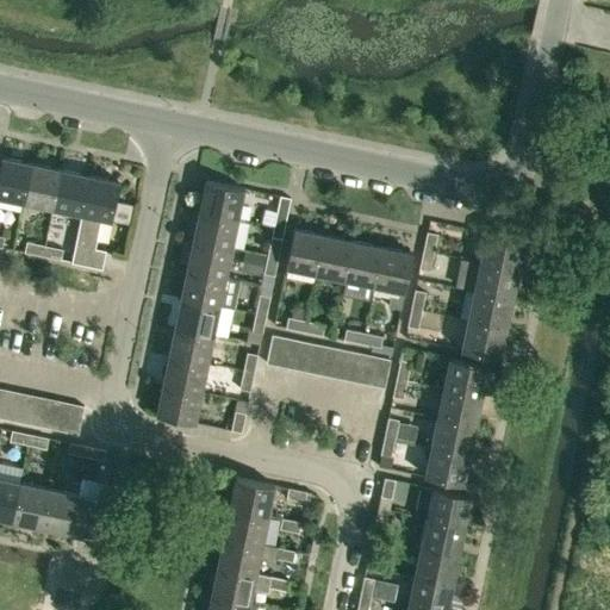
[(0,195),(24,201),(32,163),(1,156),(0,163),(0,195)]
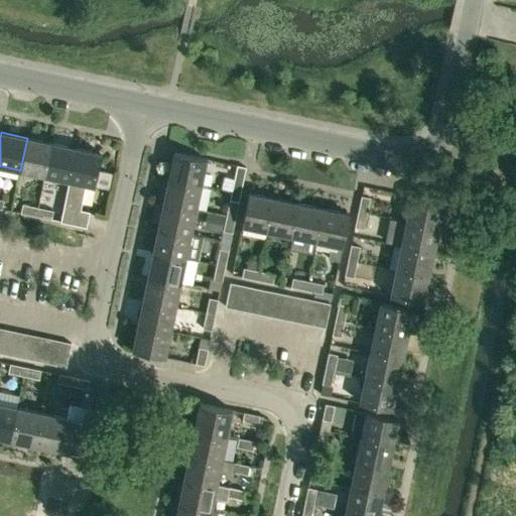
[(44,175),(51,143),(27,138),(20,170),(44,175)]
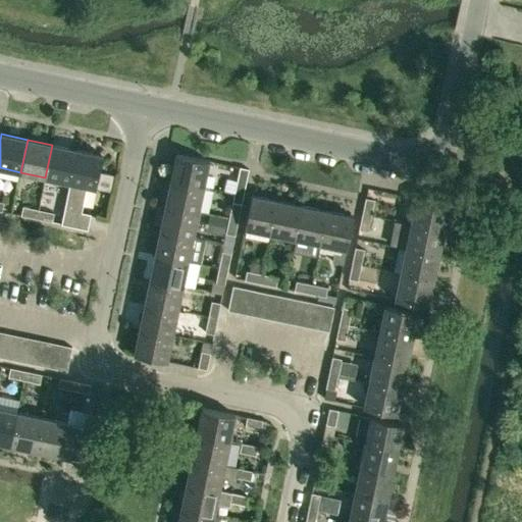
[(70,183),(76,150),(52,145),(45,177),(70,183)]
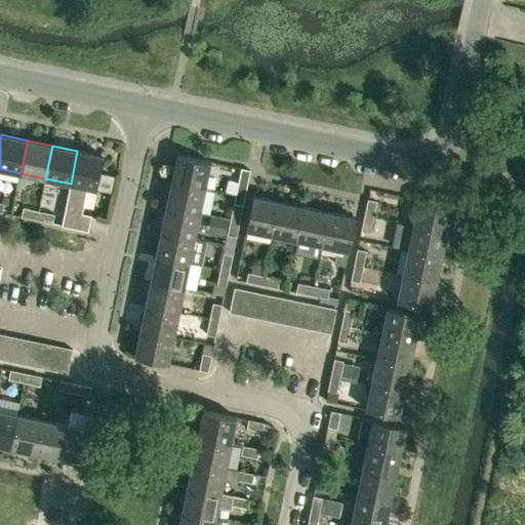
[(77,151),(71,184),(62,225),(88,231),(91,215),(82,213),(87,188),(96,189),(103,156),(77,151)]
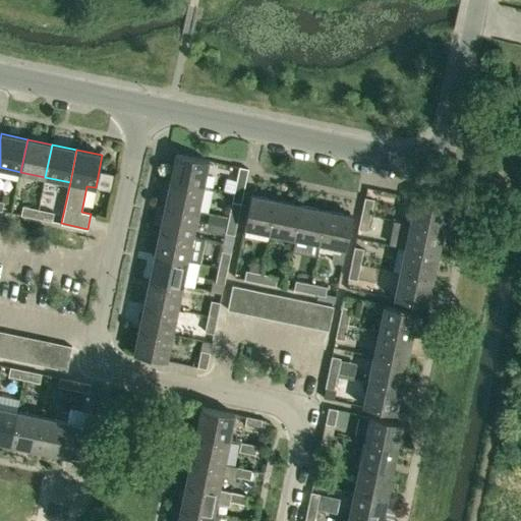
[(170,179),(204,186),(209,161),(176,154),(170,179)]
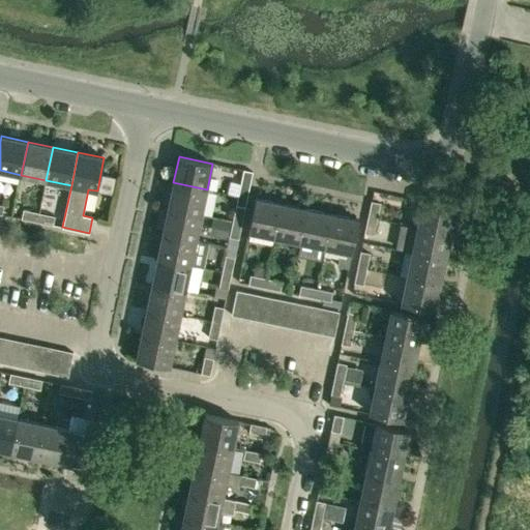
[(253,173),(244,171),(240,186),(249,187),(253,173)]
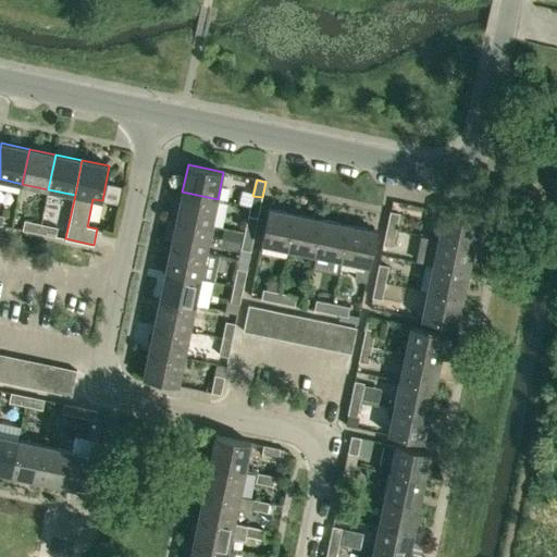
[(116,186),(106,184),(102,200),(120,205),(123,187),(116,186)]
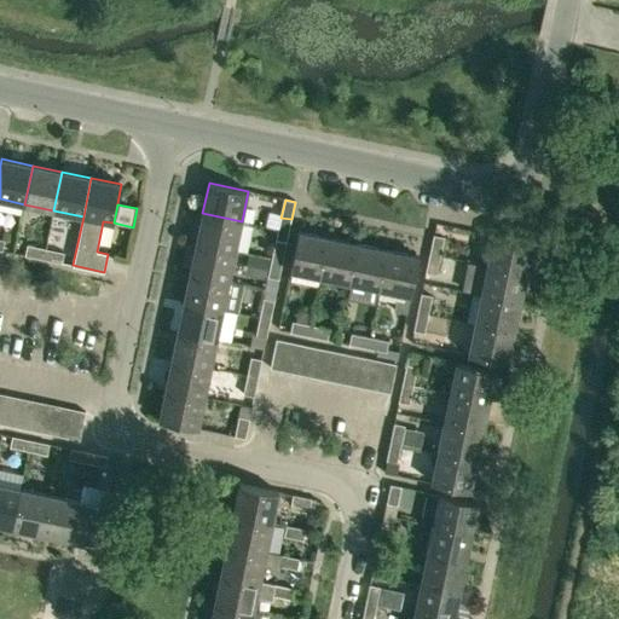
[(235,250),(242,221),(202,213),(196,243),(235,250)]
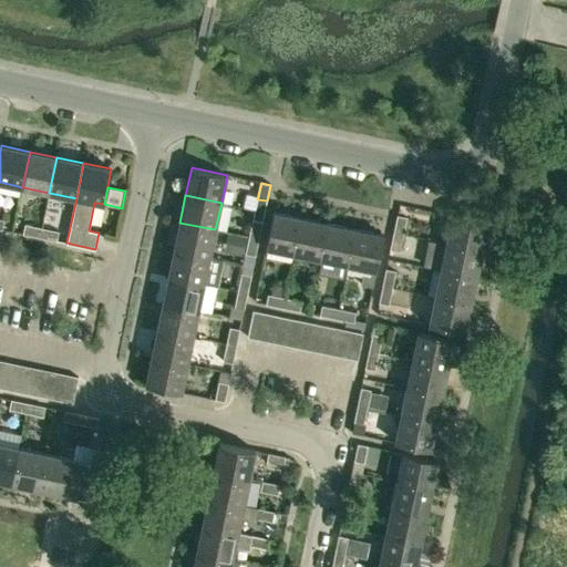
[(295,254),(301,218),(274,212),(266,248),(295,254)]
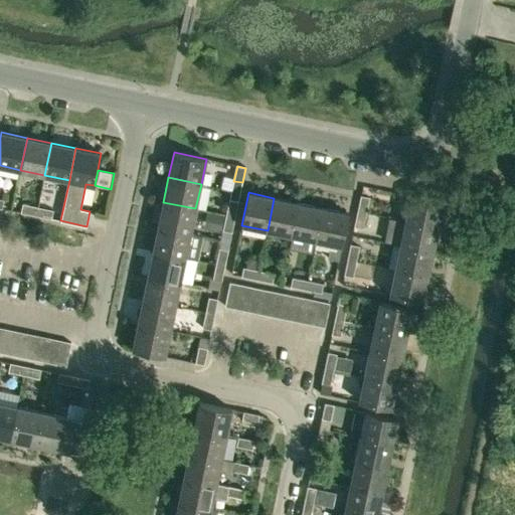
[(405,220),(438,227),(444,202),(410,195),(405,220)]
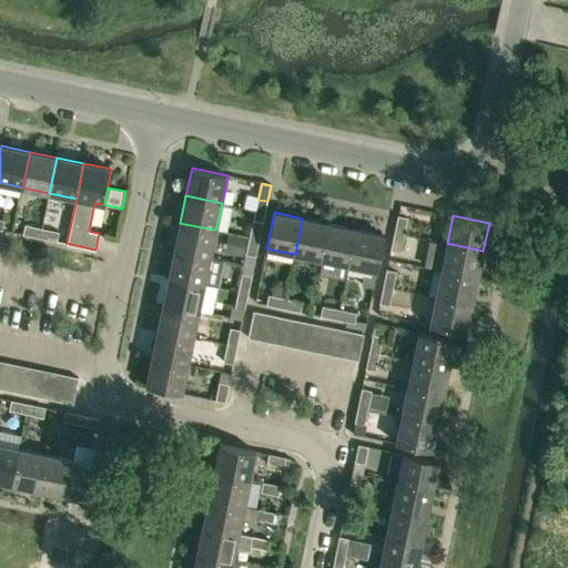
[(395,232),(404,234),(407,219),(398,216),(395,232)]
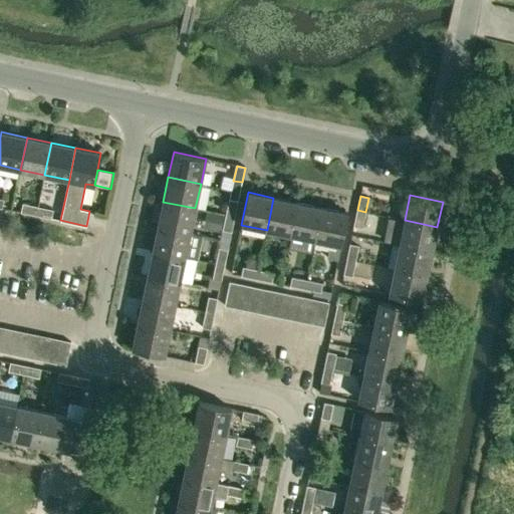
[(291,235),(297,203),(273,198),(267,230),(291,235)]
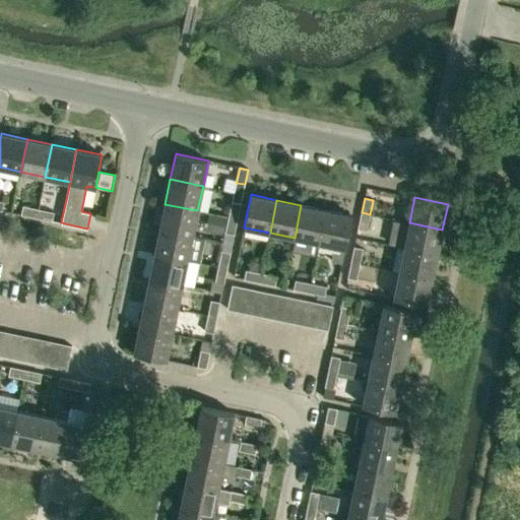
[(229,217),(238,218),(241,203),(232,201),(229,217)]
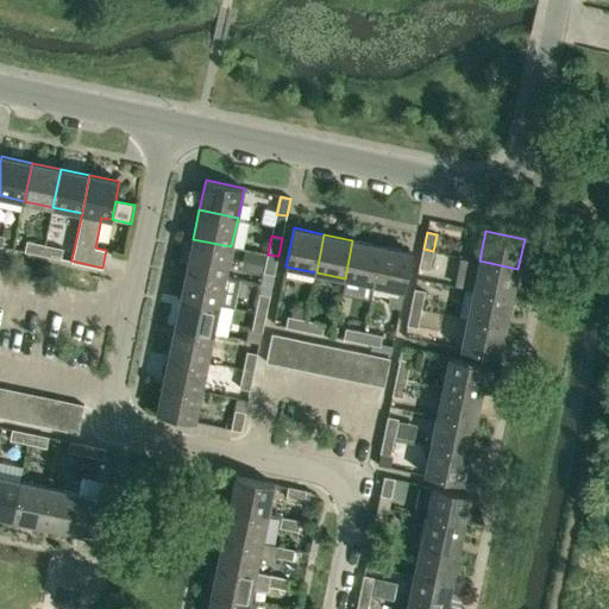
[(225,275),(231,246),(193,239),(187,268),(225,275)]
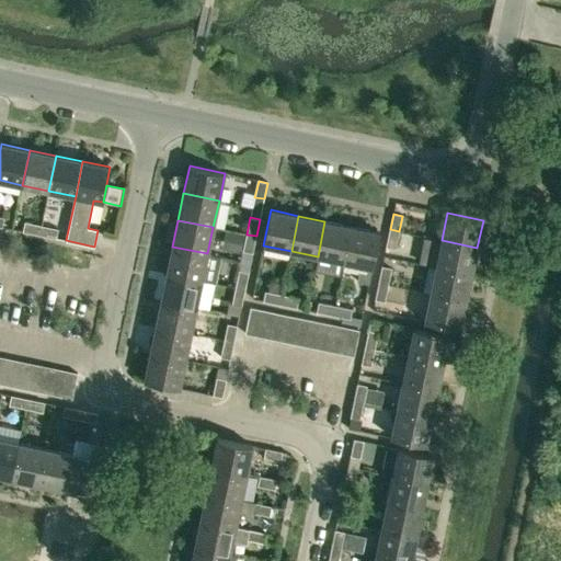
[(39,235),(42,225),(25,221),(23,231),(39,235)]
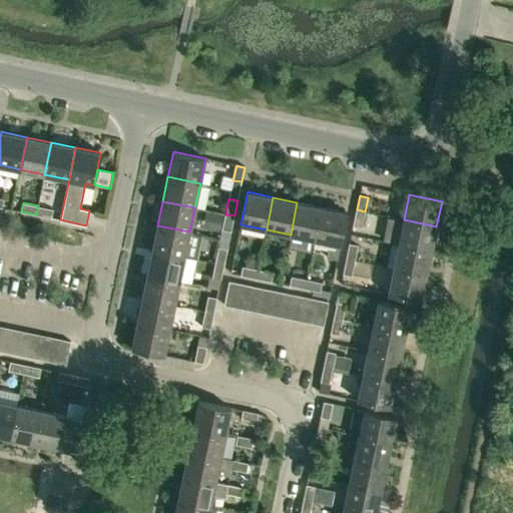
[(315,239),(322,207),(297,202),(291,234),(315,239)]
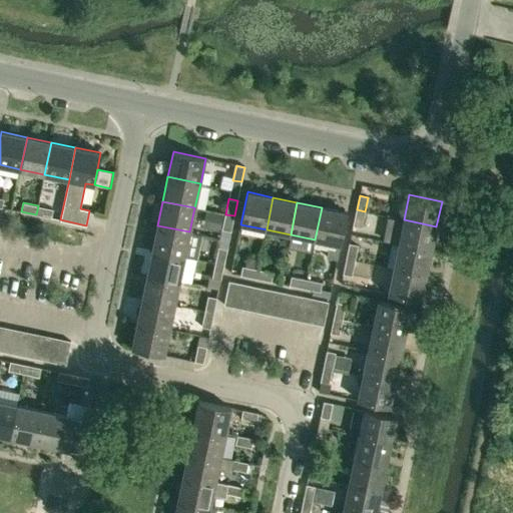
[(38,205),(36,214),(51,217),(53,208),(38,205)]
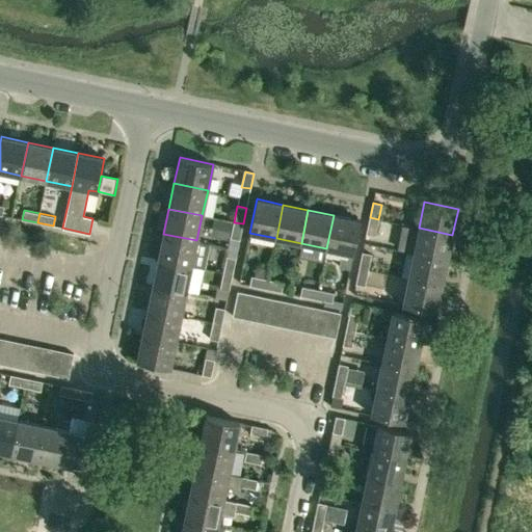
[(349,268),(352,254),(360,220),(334,215),(326,248),(342,251),(339,266),(349,268)]
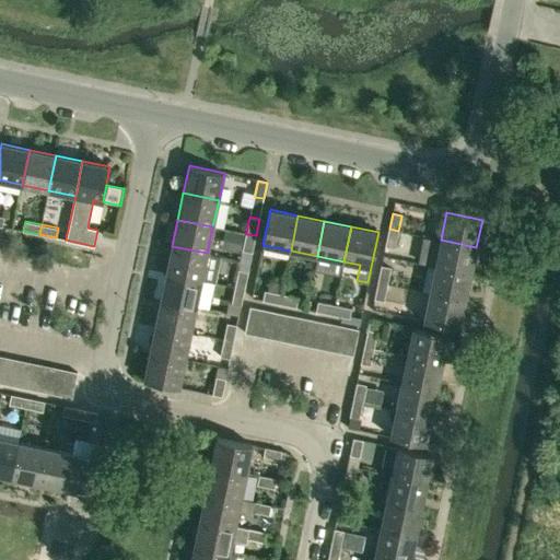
[(395,248),(398,231),(389,229),(385,246),(395,248)]
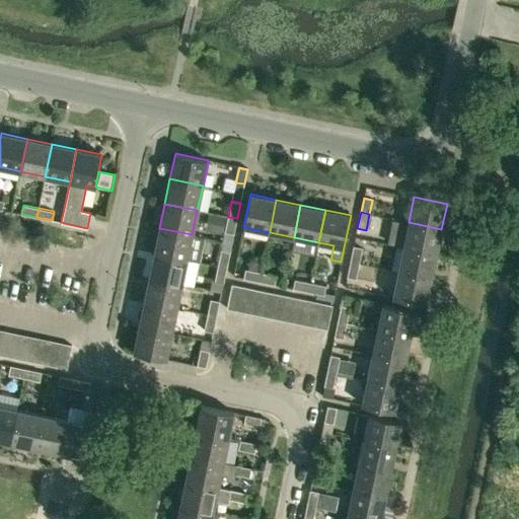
[(216,232),(222,233),(224,223),(226,216),(224,216),(209,213),(208,221),(206,230),(216,232)]
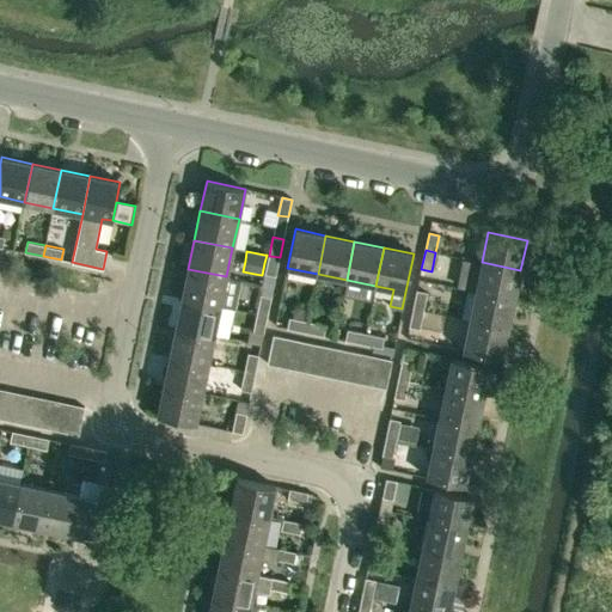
[(275,276),(280,257),(269,256),(265,274),(275,276)]
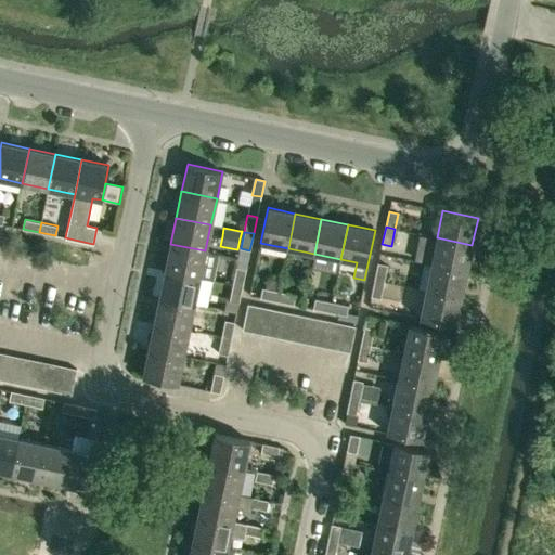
[(466,271),(472,245),(437,237),(431,265),(466,271)]
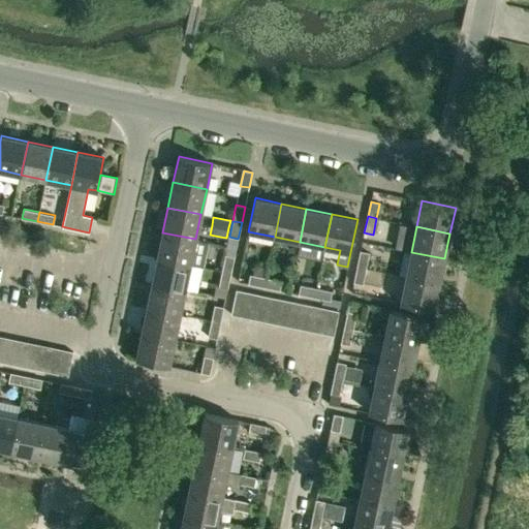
[(190,265),(195,239),(162,232),(157,257),(190,265)]
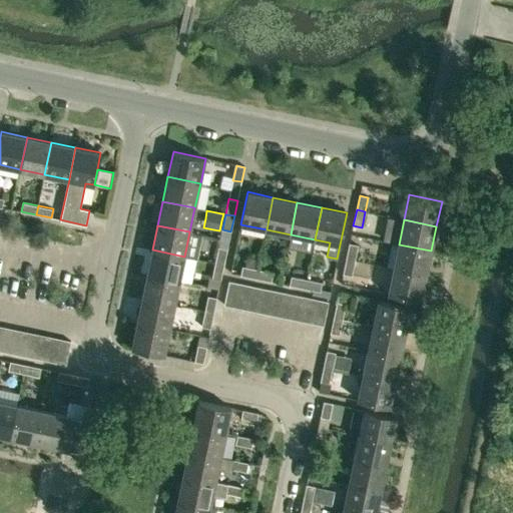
[(346,259),(355,261),(358,245),(350,243),(346,259)]
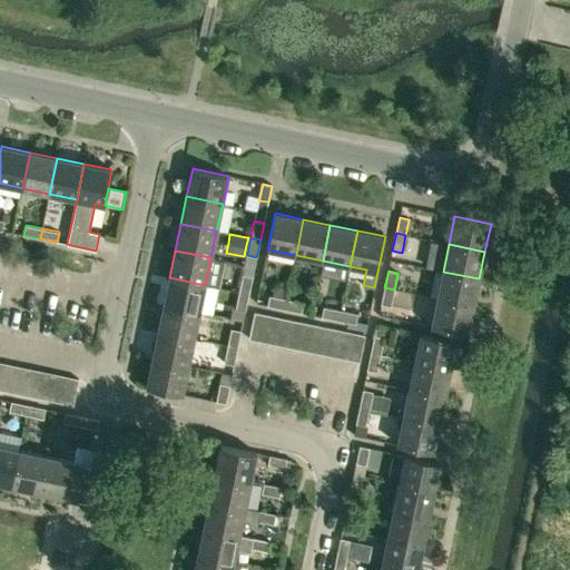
[(473,306),(479,278),(443,272),(438,298),(473,306)]
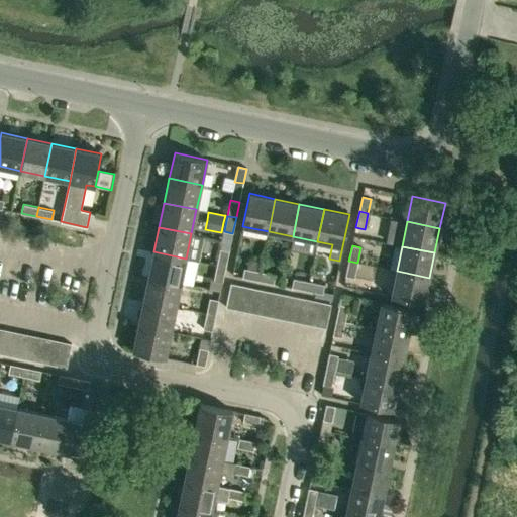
[(217,265),(225,267),(229,251),(220,249),(217,265)]
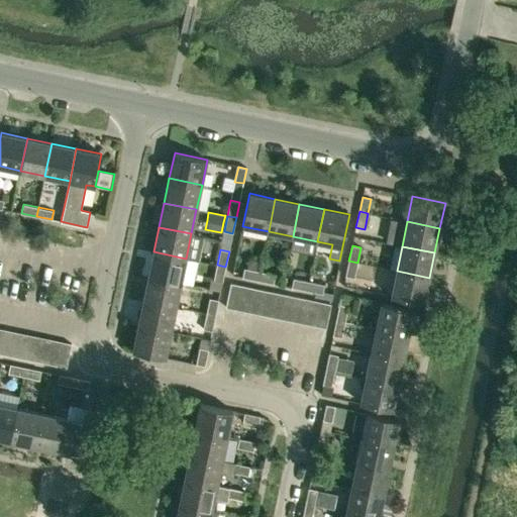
[(181,283),(186,259),(153,251),(148,276),(181,283)]
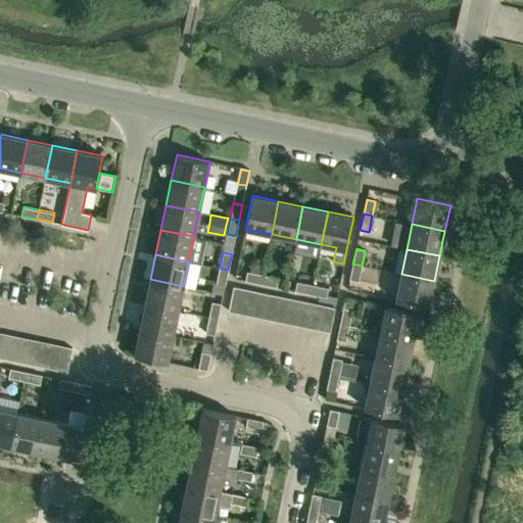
[(359,282),(362,266),(352,264),(349,280),(359,282)]
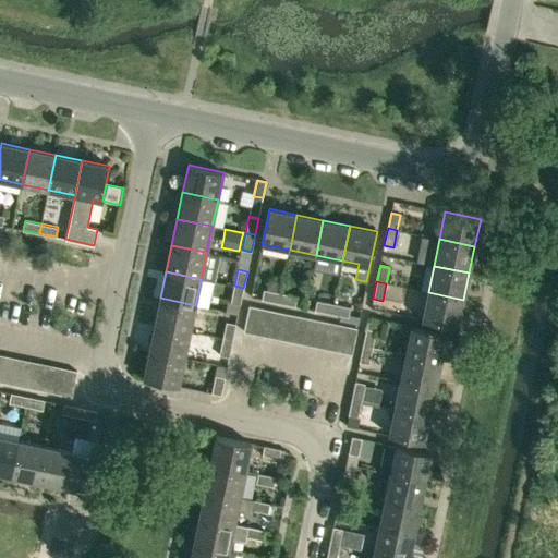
[(240,304),(243,288),(234,286),(231,303),(240,304)]
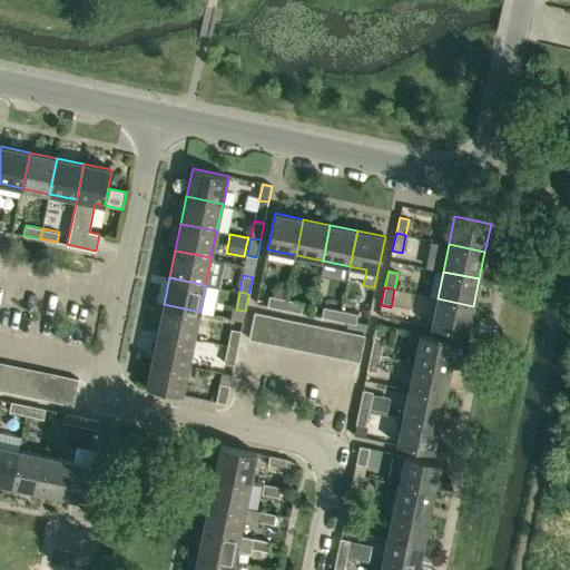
[(284,310),(286,301),(269,296),(267,306),(284,310)]
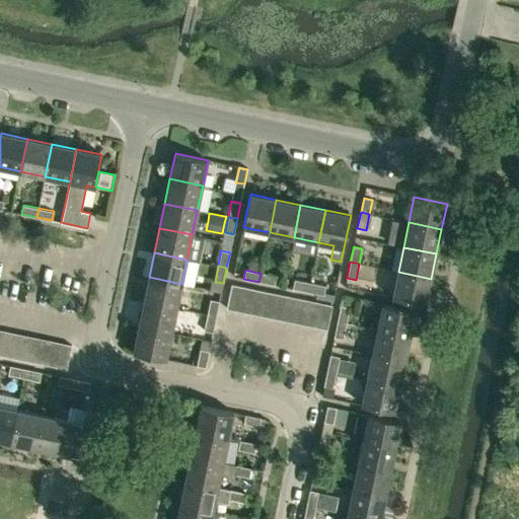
[(426,304),(431,279),(398,272),(392,297),(426,304)]
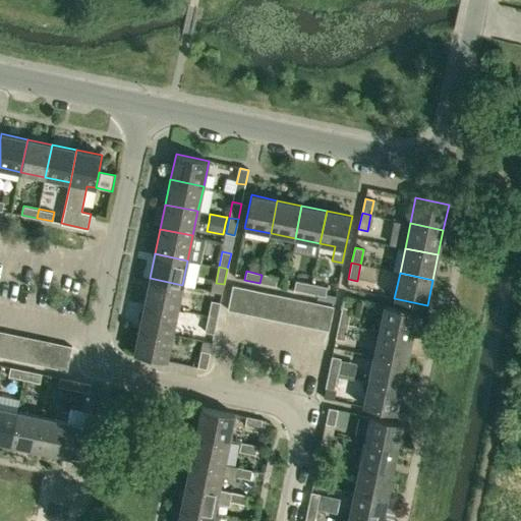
[(262,275),(259,283),(276,286),(277,278),(262,275)]
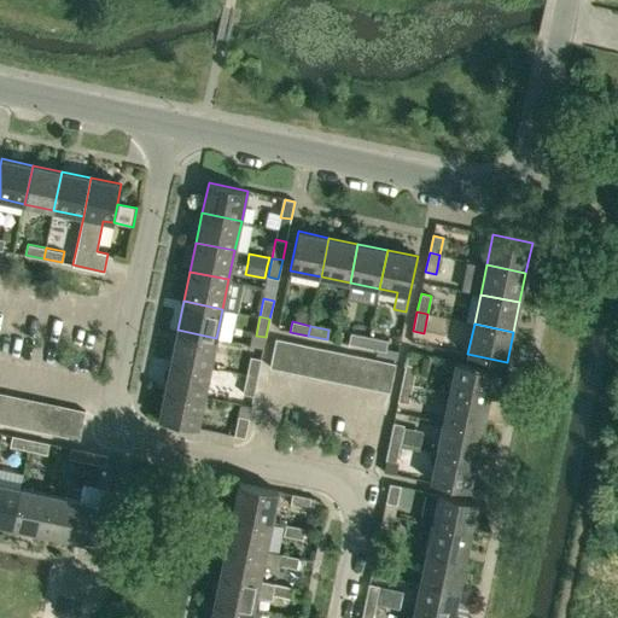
[(210,367),(216,338),(178,330),(172,360),(210,367)]
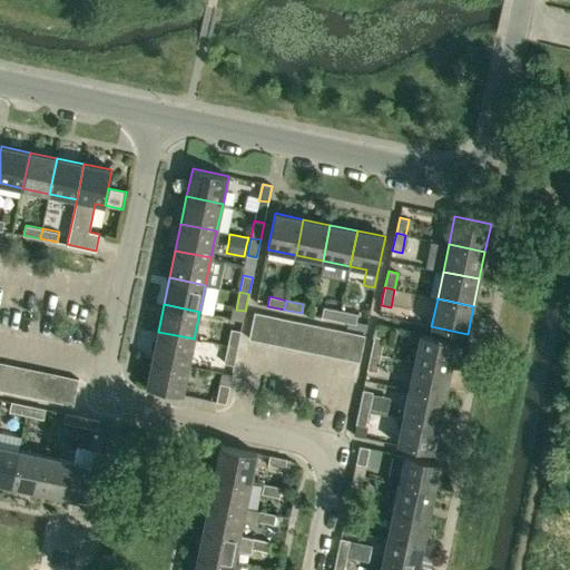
[(338,321),(341,311),(324,307),(322,317),(338,321)]
